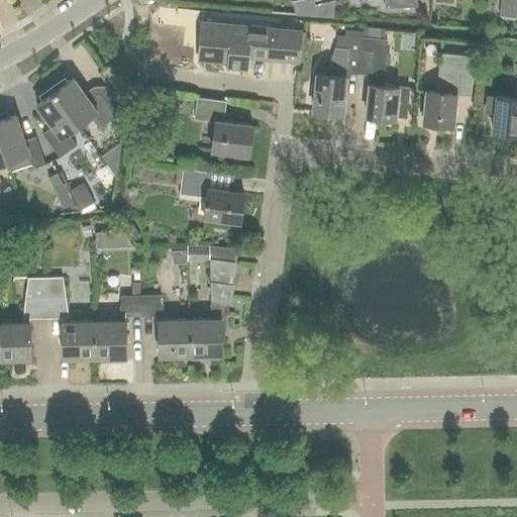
[(335,0),(334,0),(316,4),(318,14),(334,16),(335,0)]
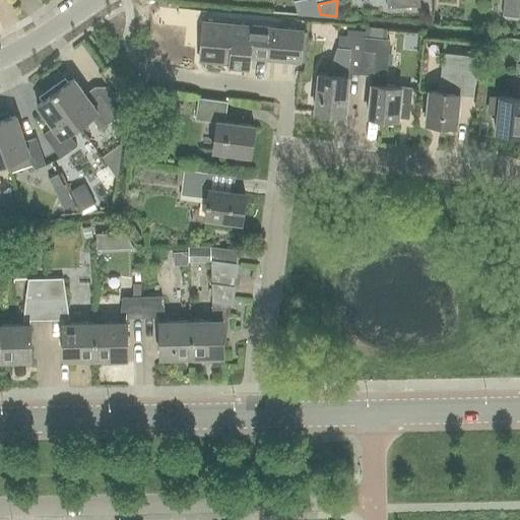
[(519,17),(519,11),(519,0),(504,0),(503,15),(519,17)]
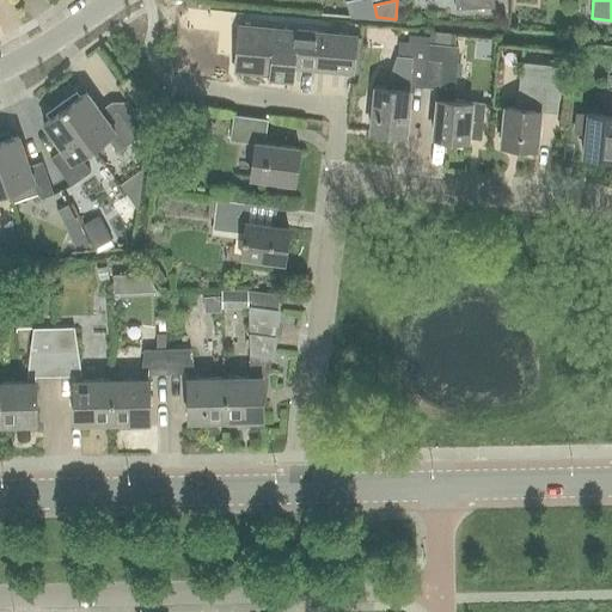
[(354,73),(357,37),(239,25),(236,71),(270,74),(270,78),(293,80),(294,67),(354,73)]
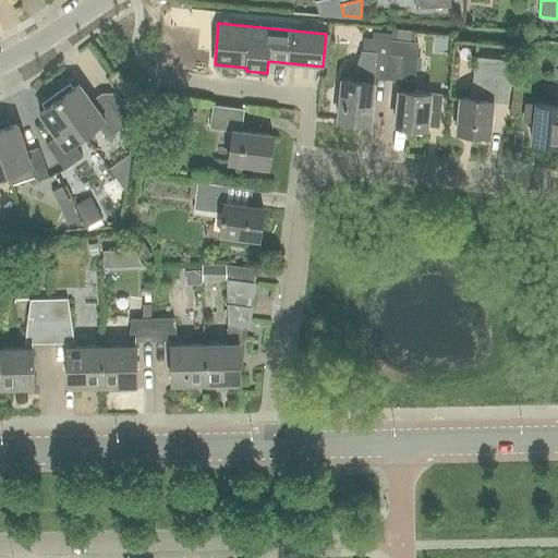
[(375,79),(388,80),(391,40),(365,38),(364,51),(363,51),(352,80),(343,80),(341,91),(338,89),(337,102),(340,104),(339,120),(342,120),(342,123),(358,124),(358,121),(371,122),(375,79)]
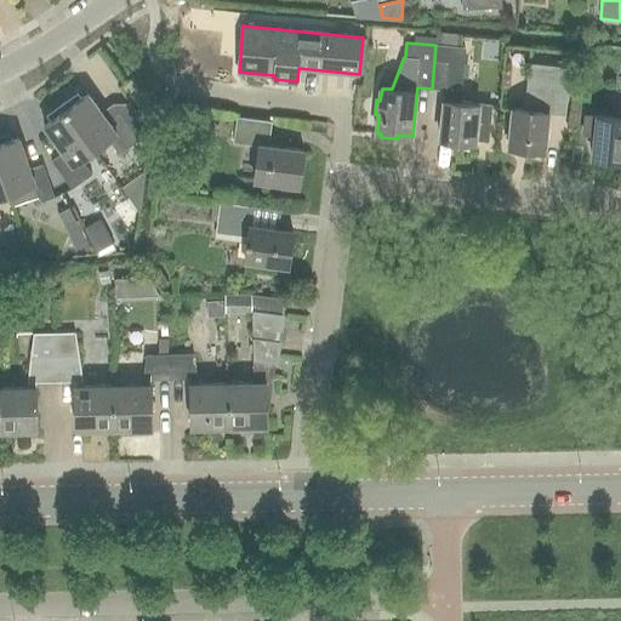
[(491,106),(479,104),(460,102),(461,79),(448,78),(450,63),(463,64),(466,49),(436,45),(432,89),(445,90),(440,140),(455,141),(454,144),(471,146),(471,142),(476,142),(476,138),(488,140),(488,142),(489,142),(493,103),(491,102),(491,106)]
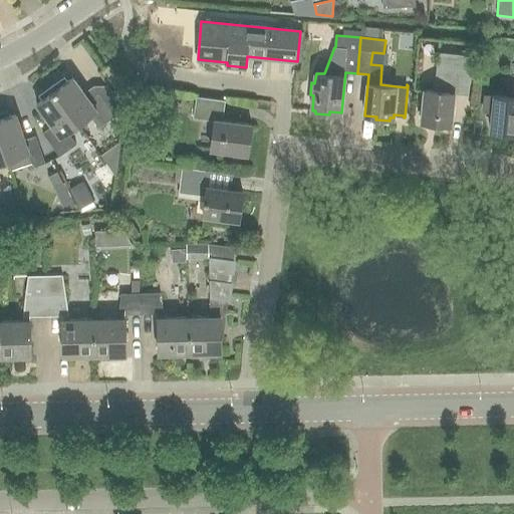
[(439,52),(439,58),(440,68),(438,90),(425,89),(422,121),(436,122),(436,125),(447,126),(448,123),(451,124),(455,92),(468,94),(472,56),(439,52)]
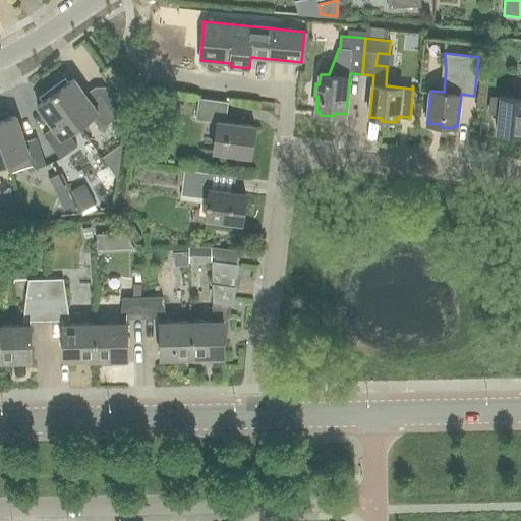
[(91,101),(85,94),(74,78),(68,82),(65,78),(53,88),(80,125),(92,117),(101,129),(117,117),(101,94),(91,101)]
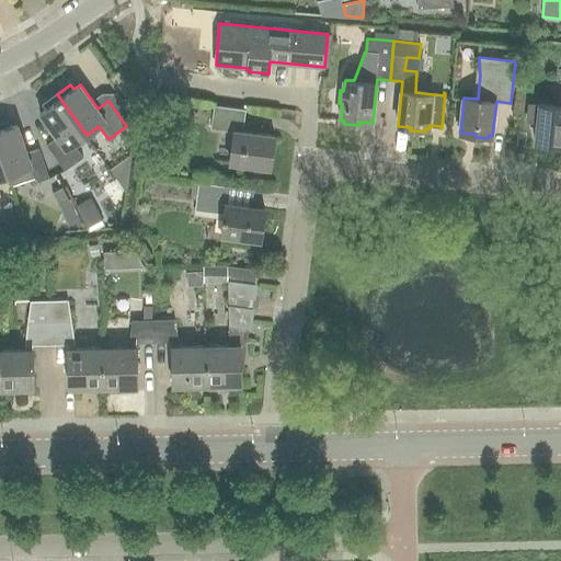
[(87,135),(57,94),(43,104),(46,109),(41,113),(58,137),(47,145),(66,170),(83,157),(75,144),(87,135)]
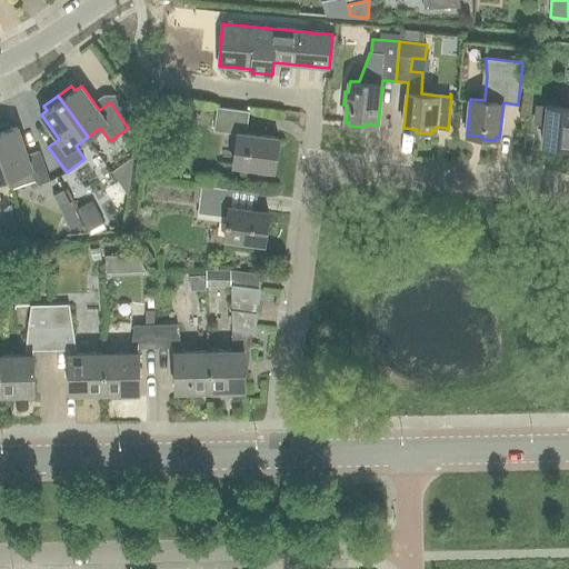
[(568,108),(547,106),(547,108),(537,107),(536,122),(546,123),(543,146),(568,148),(568,108)]
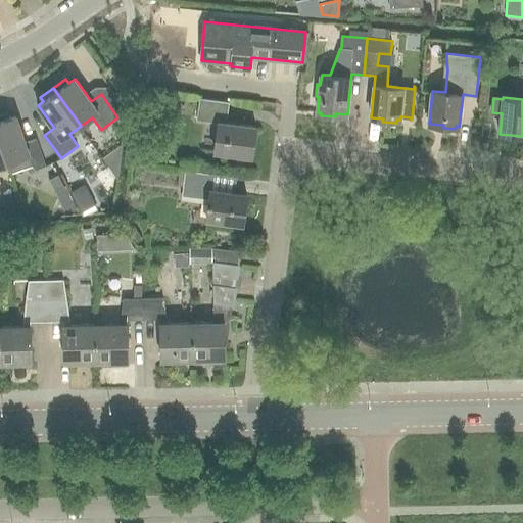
[(252,156),(256,127),(226,123),(229,102),(200,98),(197,120),(218,123),(215,151),(252,156)]
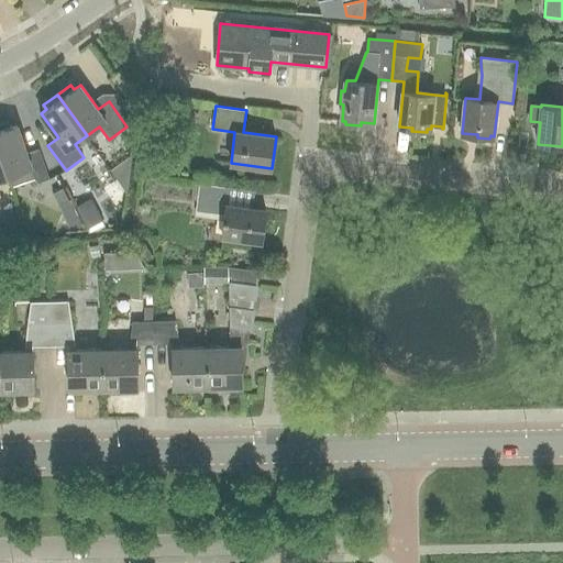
[(50,178),(40,148),(28,153),(18,124),(10,127),(9,122),(0,124),(0,150),(9,175),(12,186),(35,178),(37,183),(50,178)]
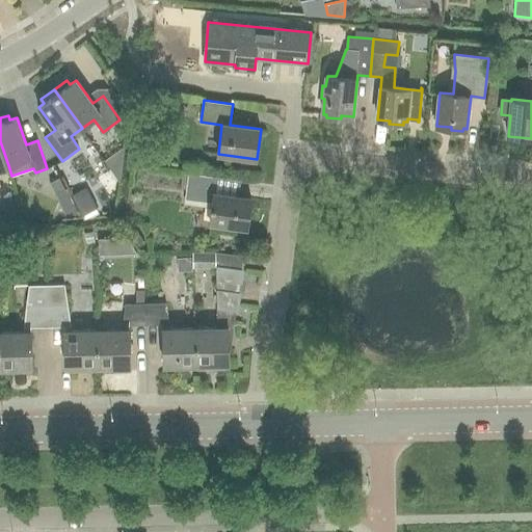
[(106,161),(121,181),(126,148),(106,161)]
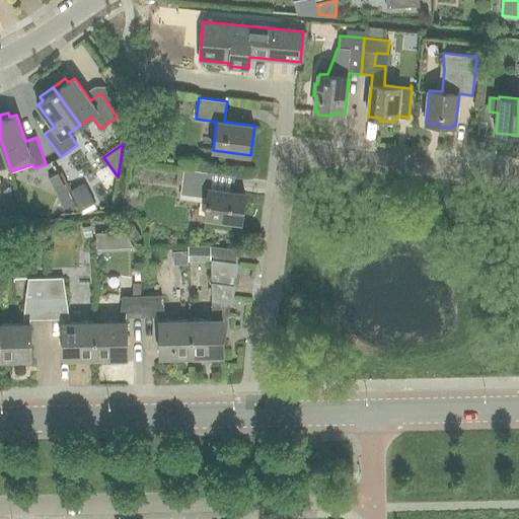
[(241,222),(245,193),(206,188),(208,172),(179,169),(176,183),(182,184),(181,194),(208,198),(205,217),(241,222)]
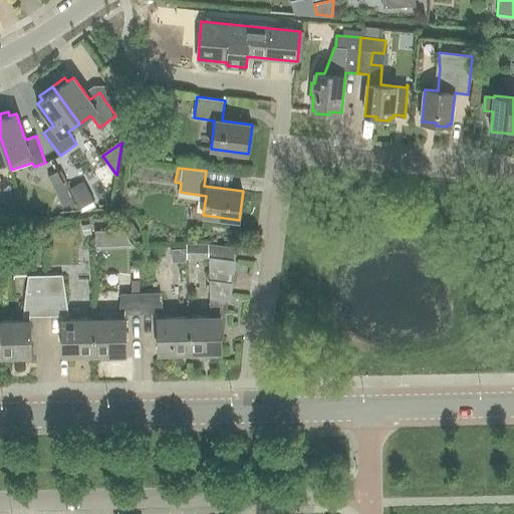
[(54,188),(63,183),(57,172),(49,176),(54,188)]
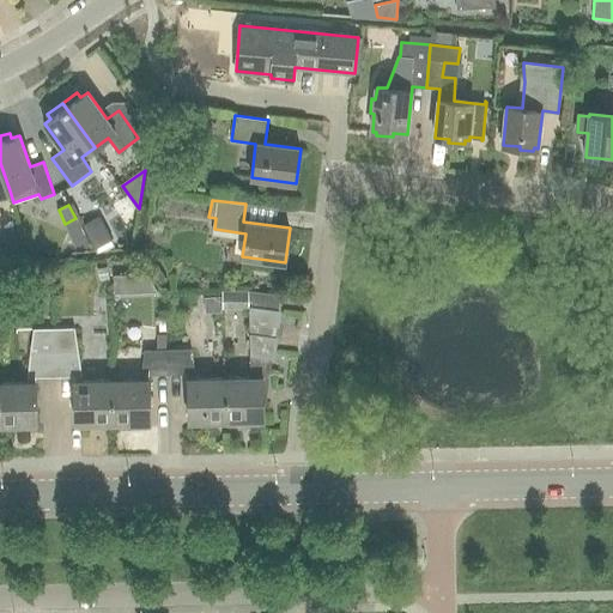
[(99,216),(82,224),(93,247),(110,238),(99,216)]
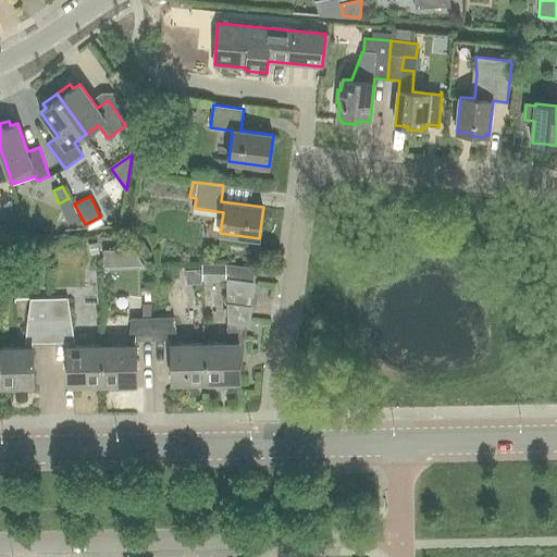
[(89,238),(90,251),(100,249),(98,237),(89,238)]
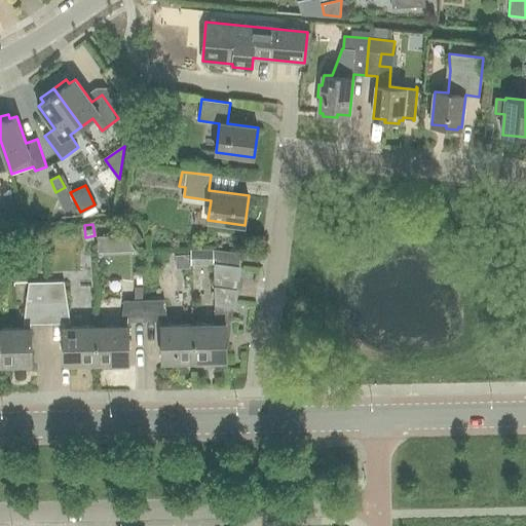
[(112,234),(99,234),(100,251),(113,251),(112,234)]
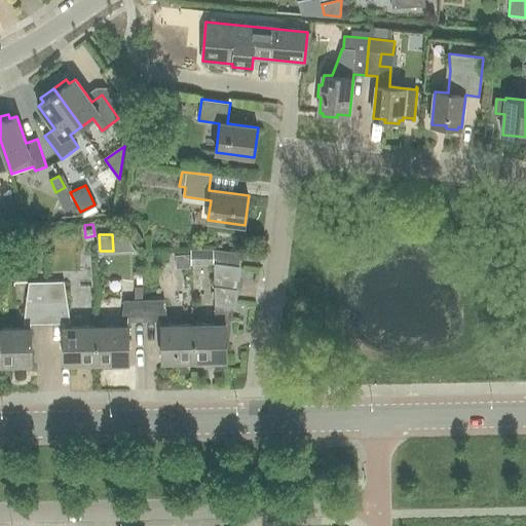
[(214,264),(214,250),(191,250),(191,264),(214,264)]
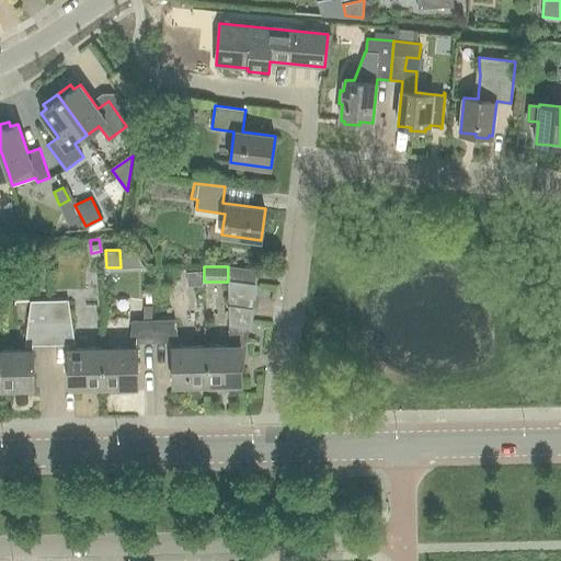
[(229,345),(206,346),(207,385),(242,384),(241,346),(241,341),(248,342),(256,270),(228,266),(228,282),(229,345)]
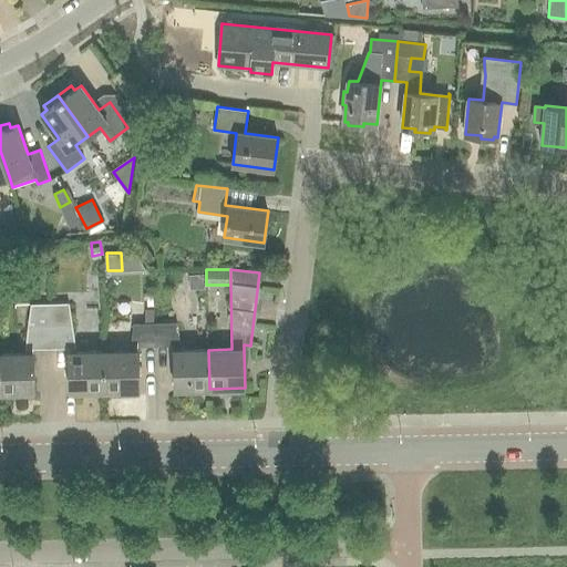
[(33,349),(51,349),(50,303),(31,305),(26,349),(26,353),(0,353),(0,392),(34,392),(33,349)]
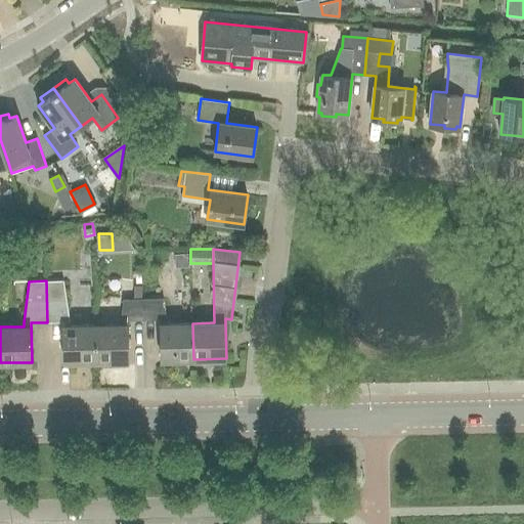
[(96,361),(96,325),(71,325),(71,321),(63,280),(46,280),(47,322),(63,321),(64,361),(96,361)]
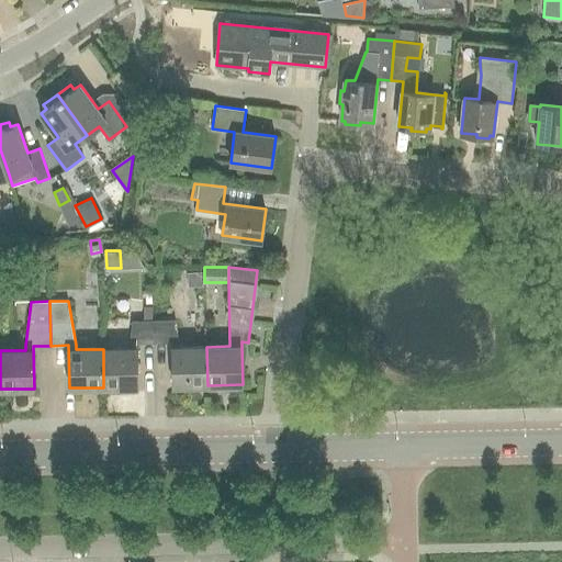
[(208,385),(206,347),(180,347),(180,343),(176,319),(155,321),(155,344),(172,343),(173,386),(208,385)]
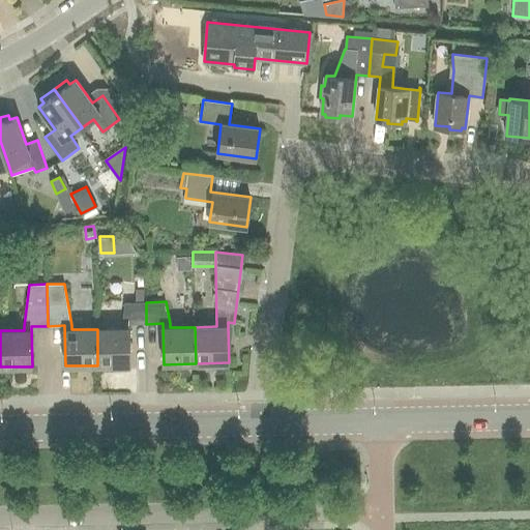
[(129,324),(146,324),(146,302),(125,302),(122,324),(122,328),(97,329),(97,365),(130,364),(129,324)]
